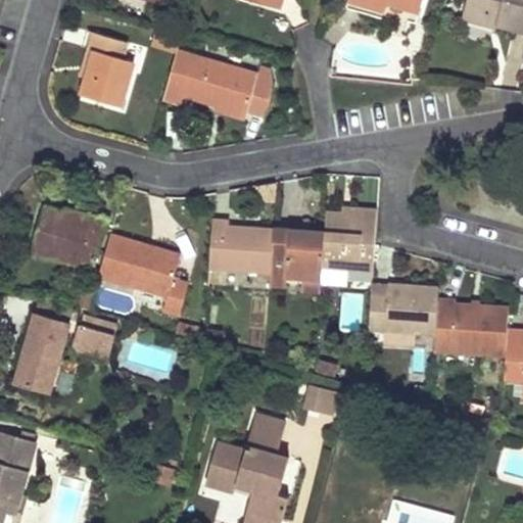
[(249,0),(282,9),(284,0),(249,0)]
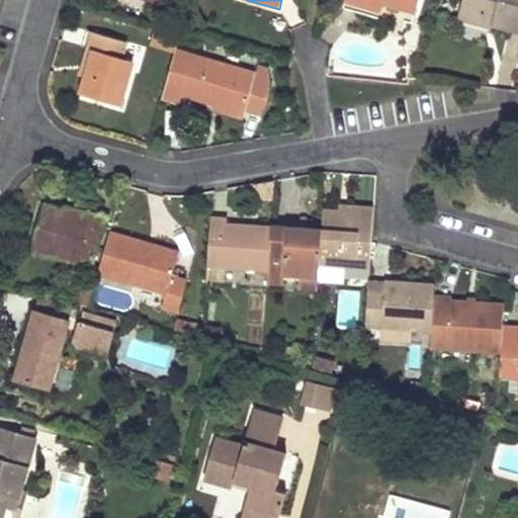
[(347,0),(361,4),(382,10),(383,3),(416,11),(419,0),(347,0)]
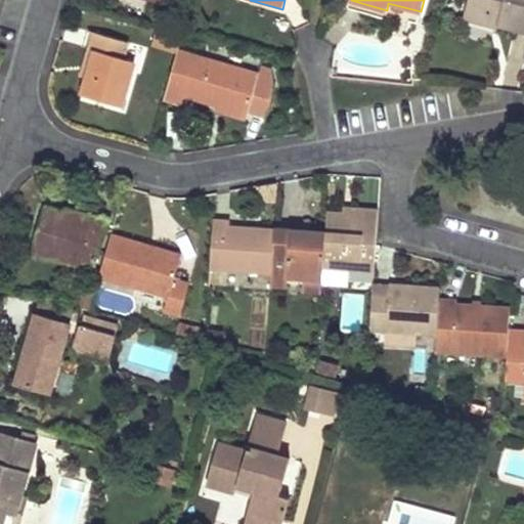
[(523,0),(467,0),(465,10),(498,19),(497,25),(518,30),(523,31),(523,0)]
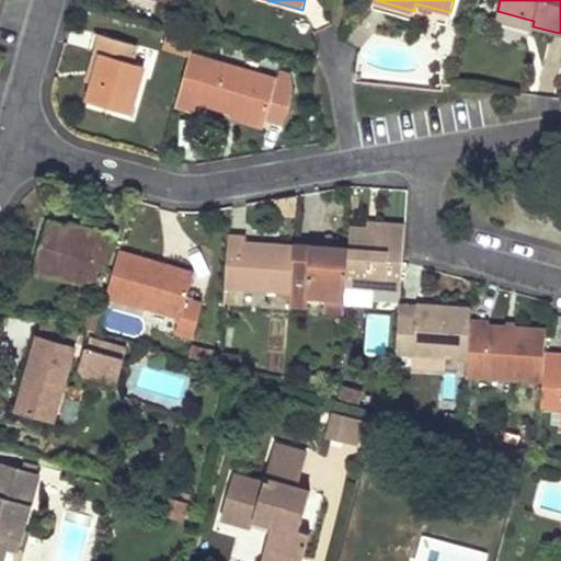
[(534,21),(497,11),(495,21),(531,31),(533,26),(534,21)]
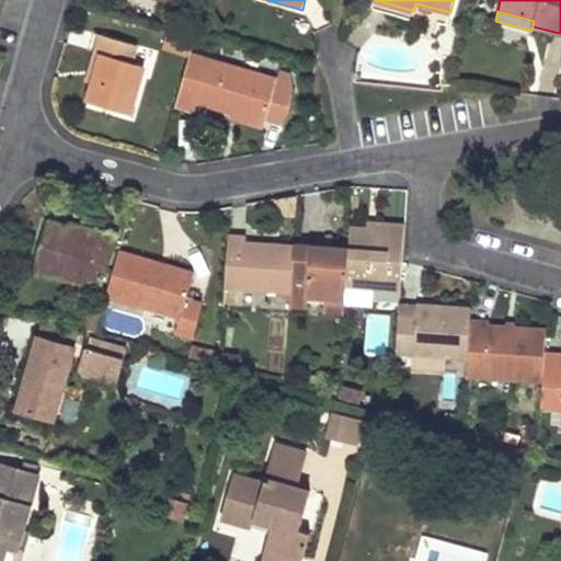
[(180,35),(175,50),(191,55),(192,53),(194,38),(180,35)]
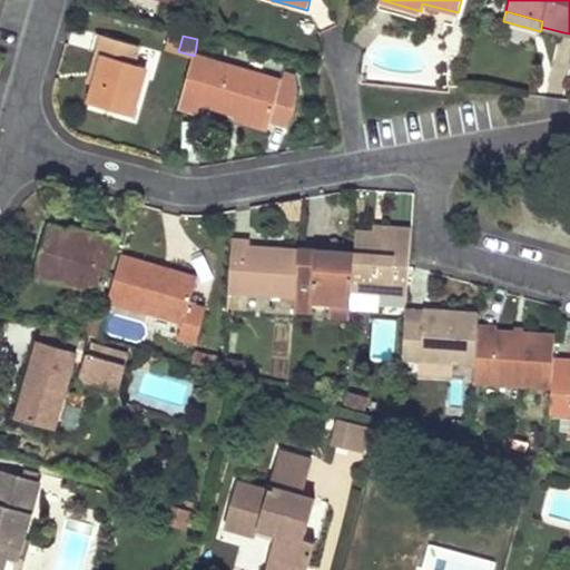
[(124,43),(101,37),(87,85),(95,89),(100,72),(105,57),(119,61),(124,43)]
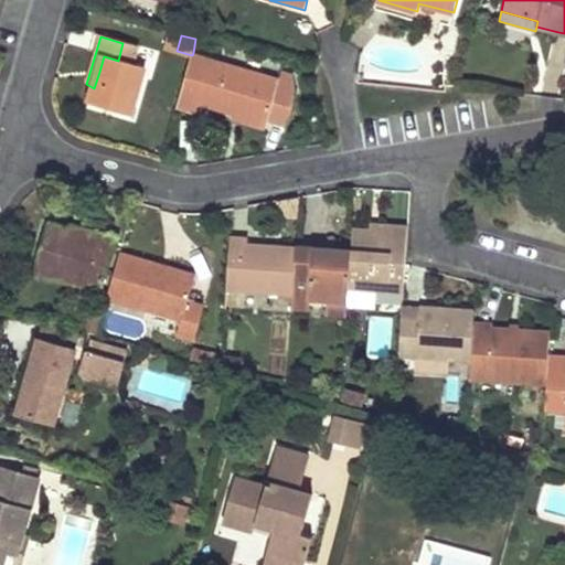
[(137,48),(123,43),(118,61),(104,56),(99,72),(94,88),(89,105),(130,118),(145,68),(132,65),(137,48)]
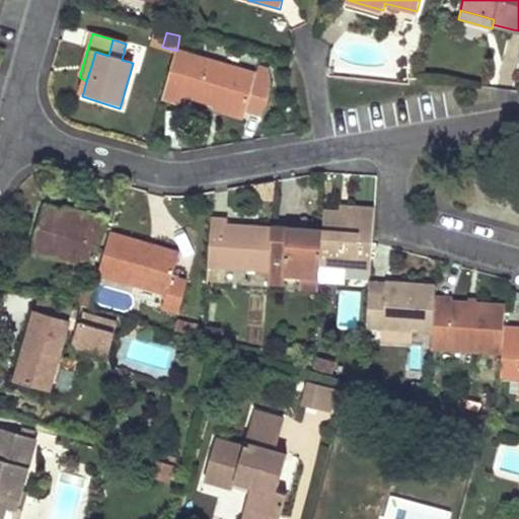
[(257,72),(177,49),(176,51),(162,99),(180,104),(182,96),(216,104),(245,114),(265,120),(269,101),(273,88),(271,70),(260,67),(257,72)]
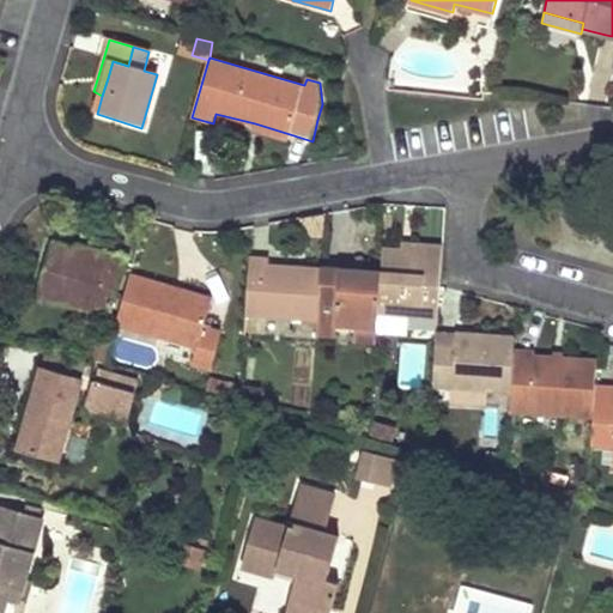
[(290,134),(255,123),(253,132),(287,141),(290,134)]
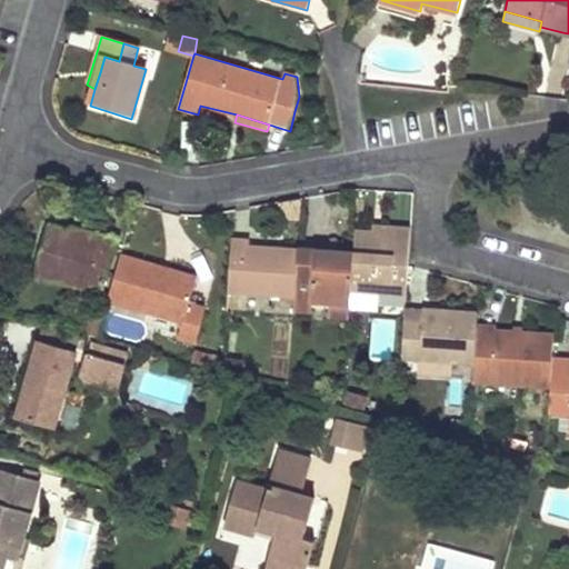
[(65,228),(49,222),(33,275),(101,292),(118,239),(103,235),(100,246),(77,238),(78,232),(65,228)]
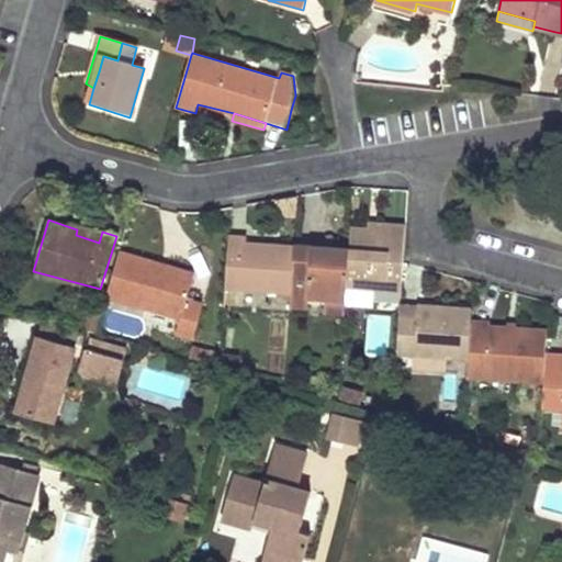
[(379,222),(368,222),(367,228),(388,231),(389,223),(379,222)]
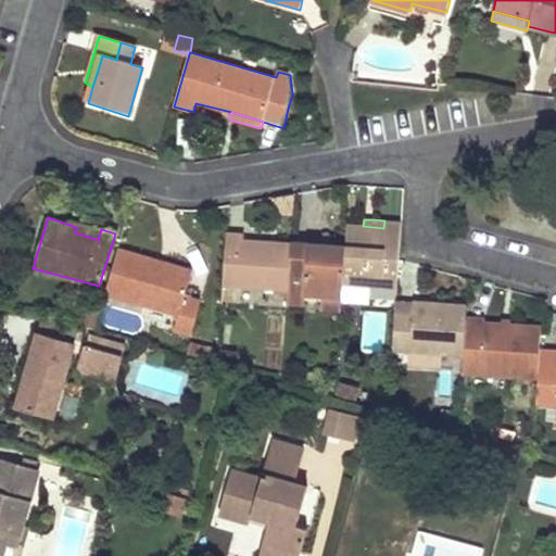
[(363,226),(348,225),(346,245),(344,285),(343,298),(342,303),(368,304),(370,287),(396,289),(399,258),(402,222),(384,220),(383,228),(363,226)]
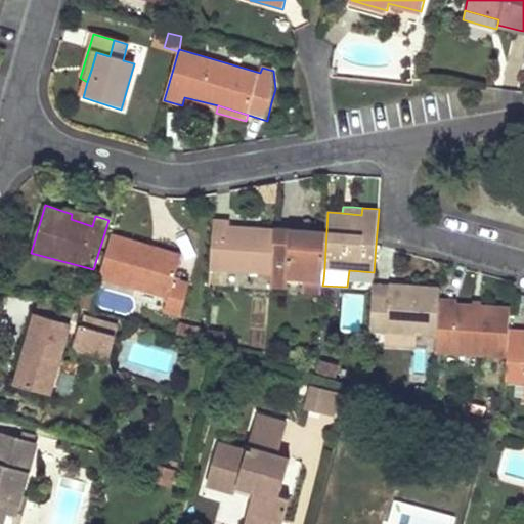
[(95,216),(73,209),(72,214),(71,219),(92,226),(95,216)]
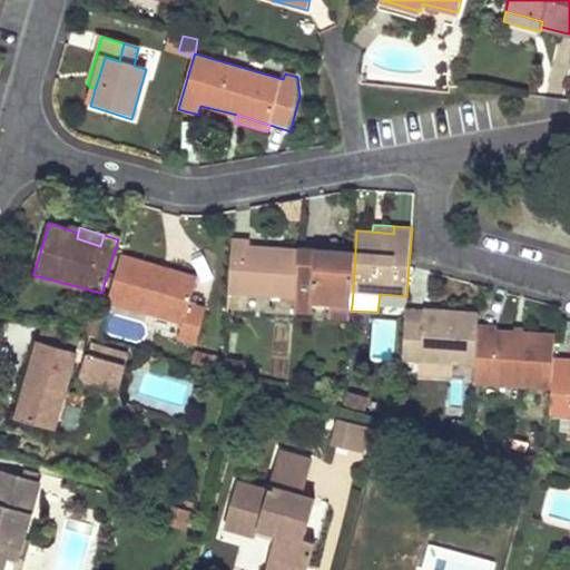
[(248,238),(233,238),(229,292),(296,297),(296,294),(298,249),(265,247),(248,246),(248,238)]
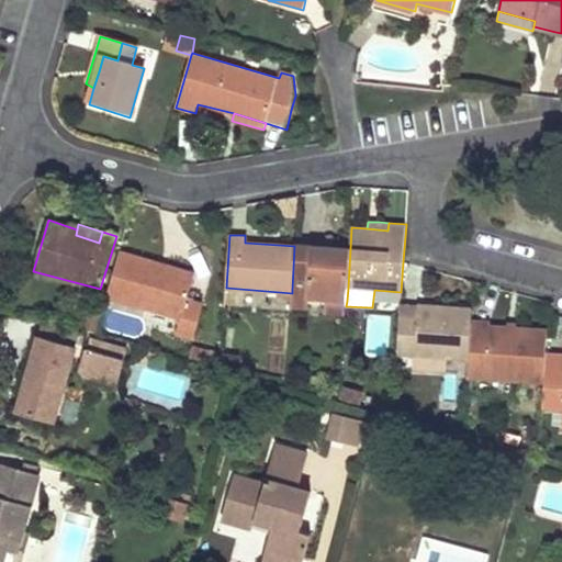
[(348,288),(350,248),(324,247),(294,245),(294,246),(292,290),(310,291),(308,299),(326,300),(347,301),(348,288)]
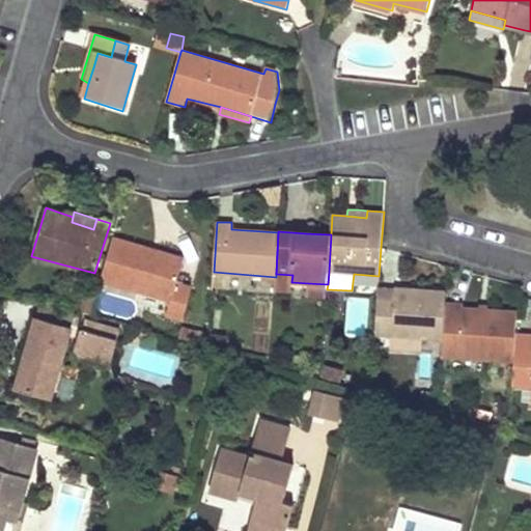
[(159,251),(113,238),(101,279),(169,300),(167,312),(185,316),(193,287),(177,283),(185,258),(159,251)]
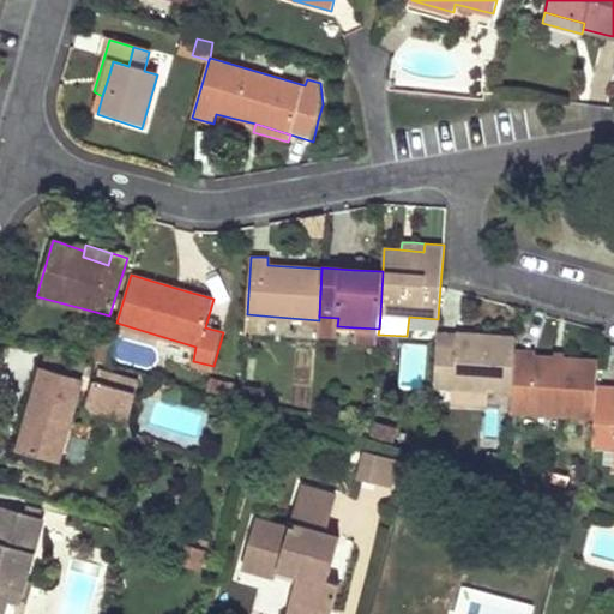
[(338,318),(319,317),(319,320),(318,336),(337,337),(337,326),(338,318)]
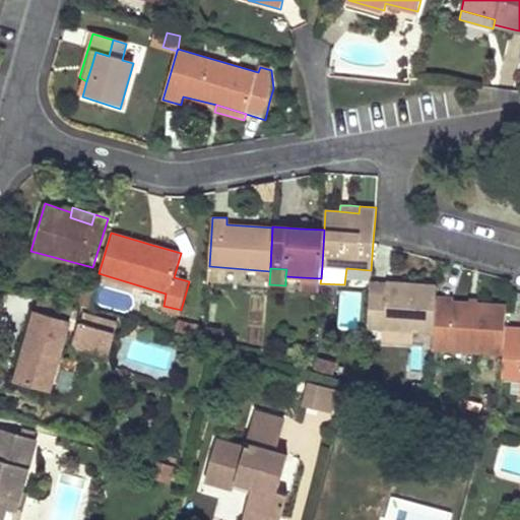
[(321,278),(302,277),(301,287),(320,287),(320,283),(321,278)]
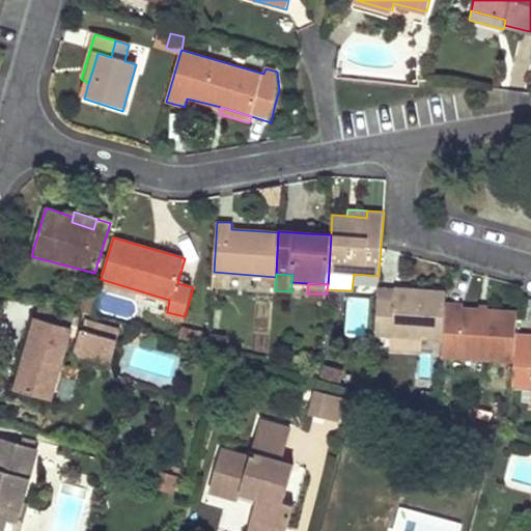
[(422,289),(402,288),(402,296),(379,295),(375,335),(389,336),(404,337),(421,339),(442,340),(444,308),(446,291),(422,289)]
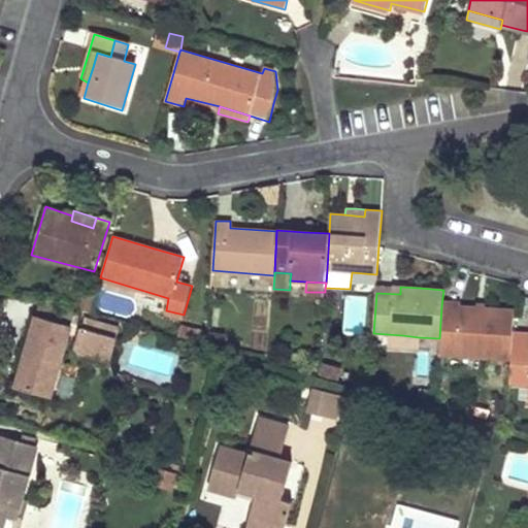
[(96,293),(84,289),(76,308),(90,312),(96,293)]
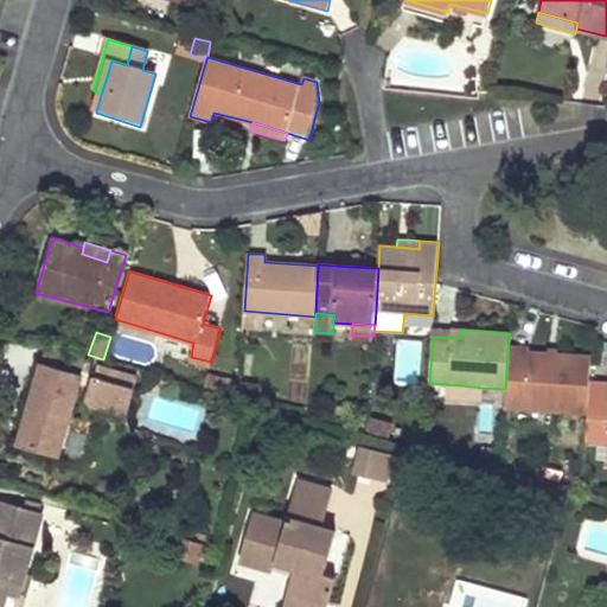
[(186,356),(189,343),(161,339),(159,352),(186,356)]
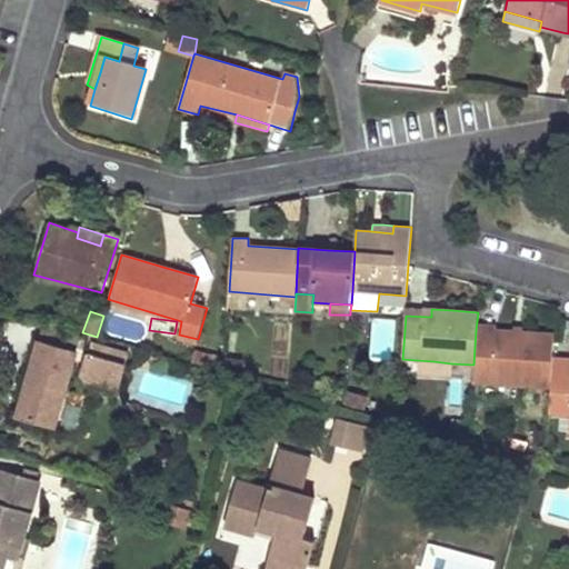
[(39,341),(68,351),(72,336),(42,327),(39,341)]
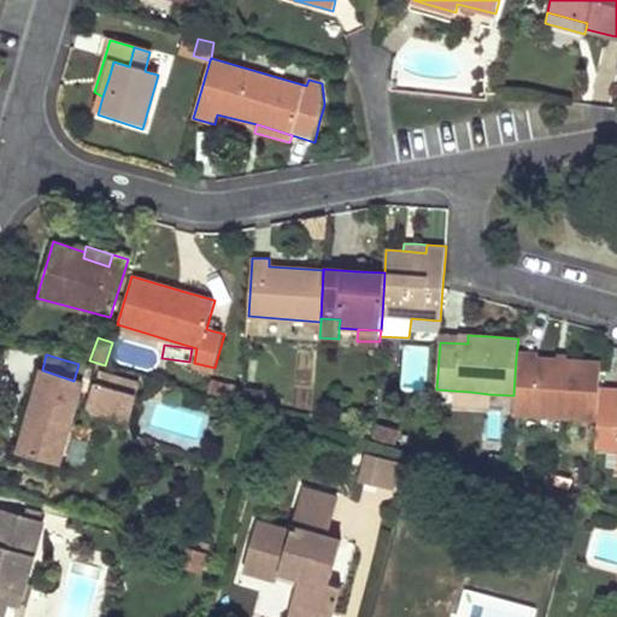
[(556,360),(516,358),(513,395),(513,407),(598,413),(599,387),(601,363),(556,360)]
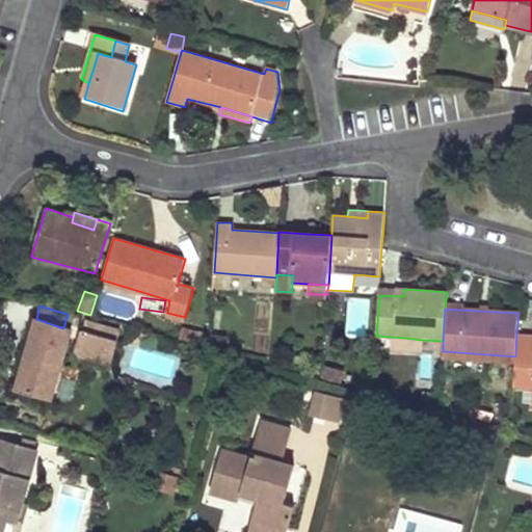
[(63,328),(36,319),(29,342),(16,387),(50,396),(70,329),(63,328)]
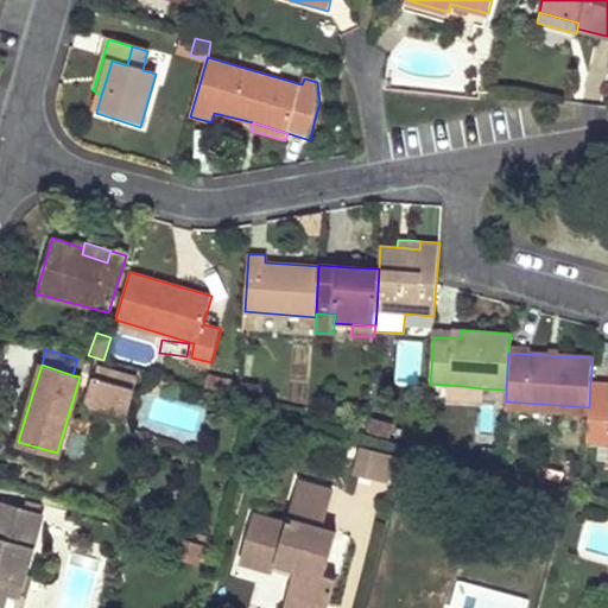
[(96,365),(94,377),(119,384),(111,410),(126,415),(137,375),(96,365)]
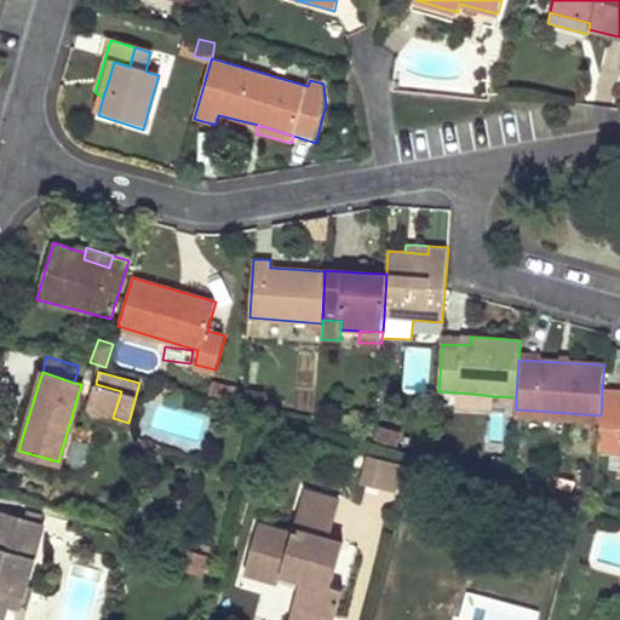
[(153,383),(149,395),(173,402),(177,390),(153,383)]
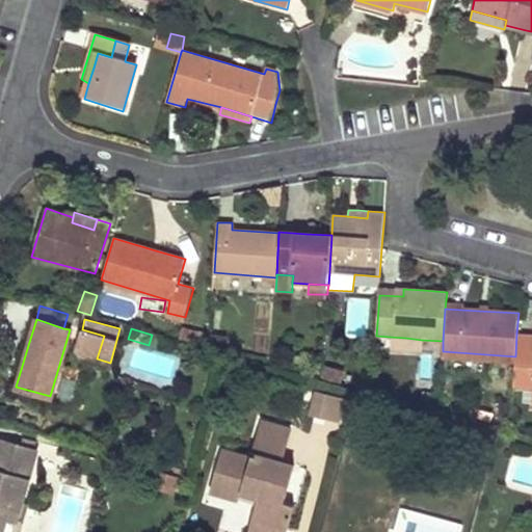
[(104,336),(82,329),(75,352),(97,358),(104,336)]
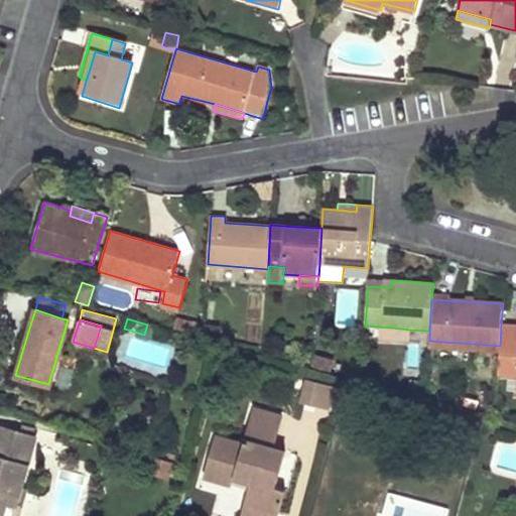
[(515,325),(501,324),(500,346),(498,373),(515,374),(515,325)]
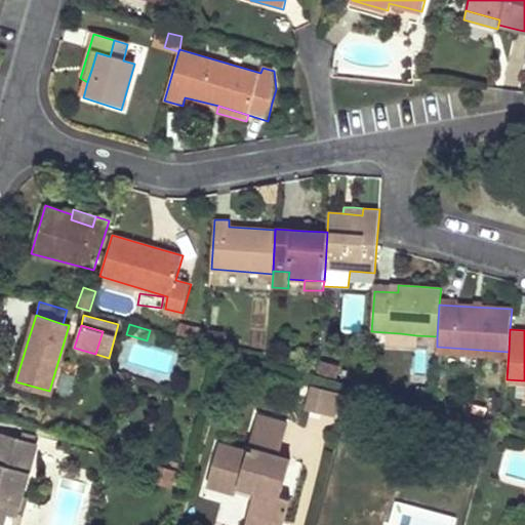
[(400,333),(385,332),(384,345),(415,348),(416,335),(400,333)]
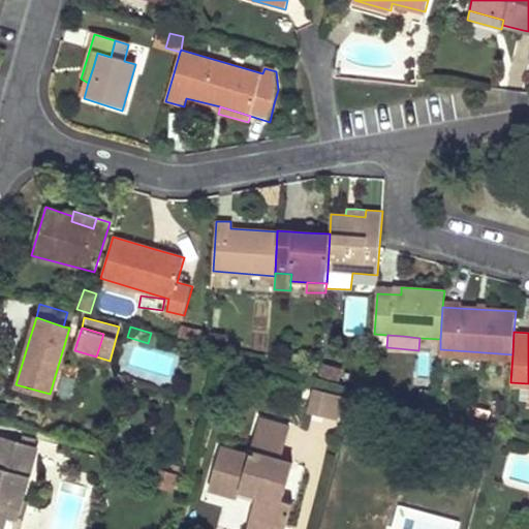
[(343,370),(323,366),(320,378),(340,382),(343,370)]
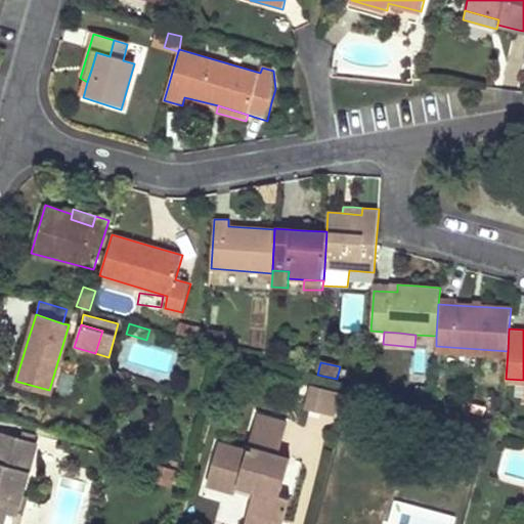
[(311,398),(314,385),(298,380),(292,399),(309,404),(311,398)]
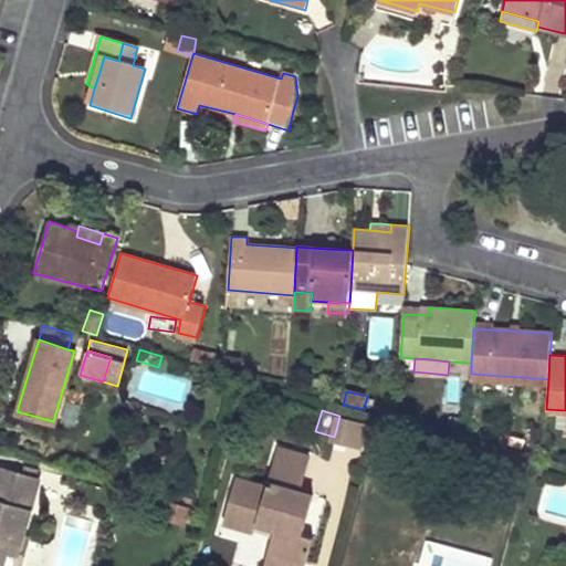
[(344,432),(348,418),(339,416),(336,430),(344,432)]
